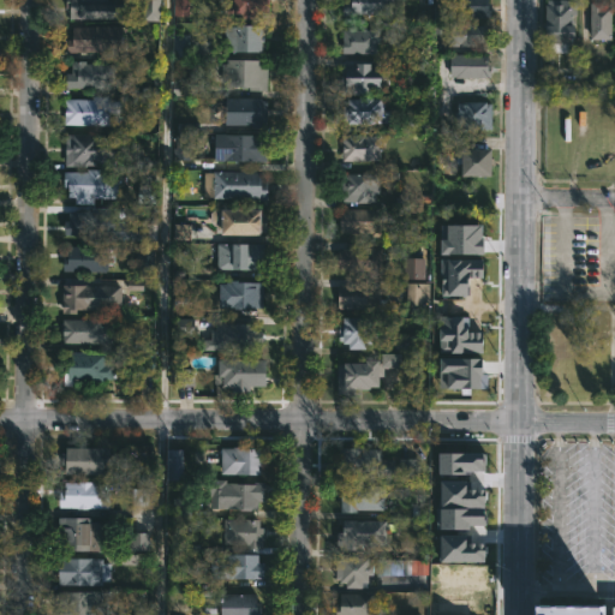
[(107,0),(107,1),(127,3),(127,17),(70,17),(69,9),(70,7),(66,7),(66,0),(107,0)]
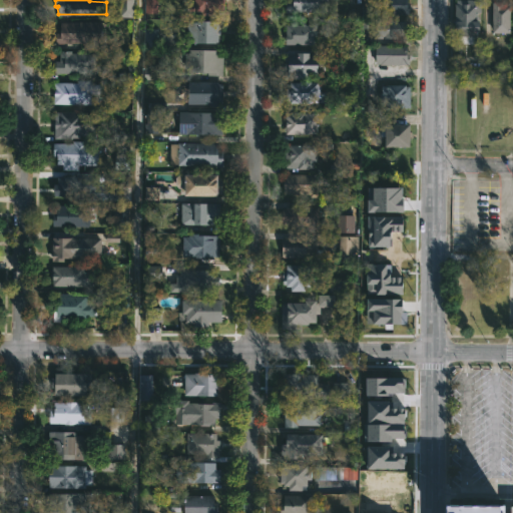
[(135,0),(135,17),(120,17),(120,0),(135,0)]
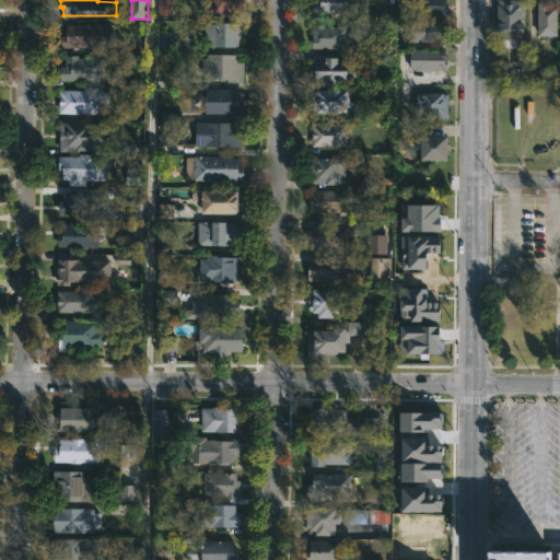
[(172,0),(158,0),(158,14),(172,15),(172,0)]
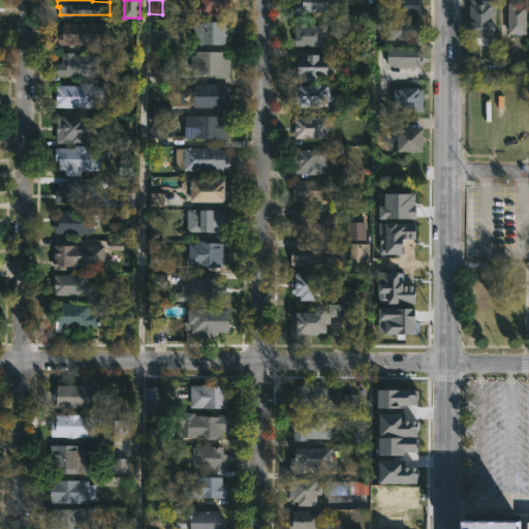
[(232,0),(232,11),(226,11),(226,13),(223,13),(223,16),(220,16),(220,17),(209,17),(210,13),(203,13),(203,17),(195,16),(195,0),(232,0)]
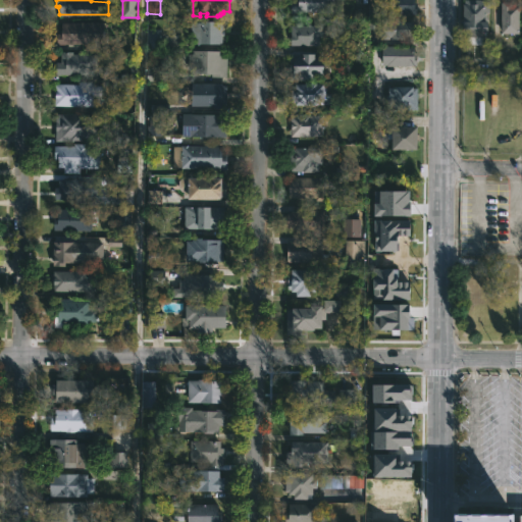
[(333,0),(333,1),(333,11),(307,12),(299,11),(299,8),(293,8),(293,0),(333,0)]
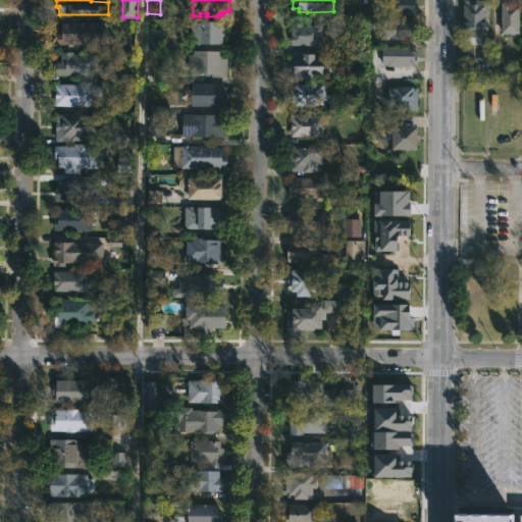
[(416,0),(416,2),(418,2),(418,14),(381,14),(381,0),(416,0)]
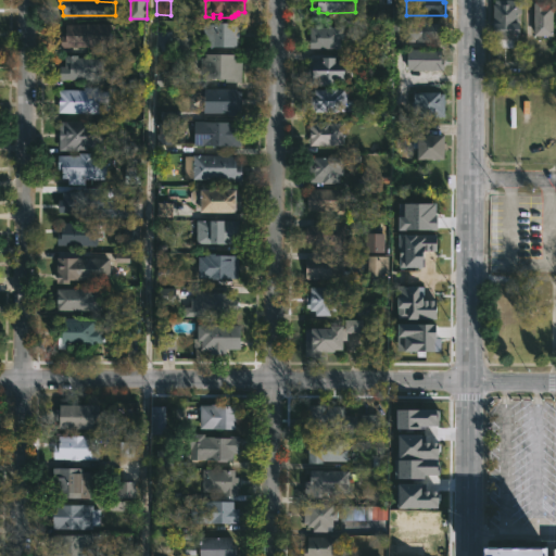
[(522,0),(522,13),(518,13),(518,22),(523,22),(522,33),(519,33),(519,41),(516,41),(516,48),(497,48),(497,35),(495,35),(495,3),(498,3),(498,0),(505,0),(505,3),(510,3),(510,0),(522,0)]
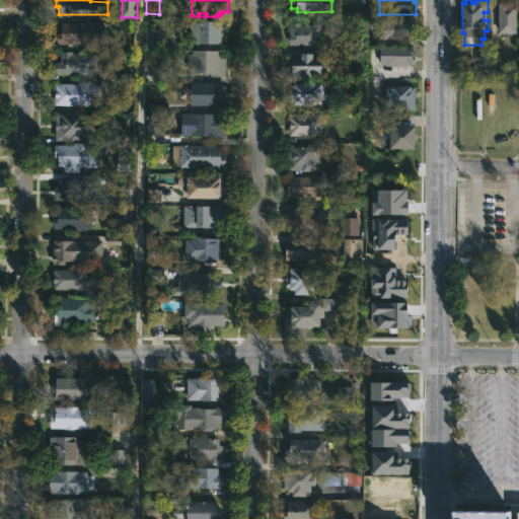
[(515,2),(515,6),(517,6),(517,32),(515,32),(515,36),(506,36),(506,32),(500,32),(500,2),(515,2)]
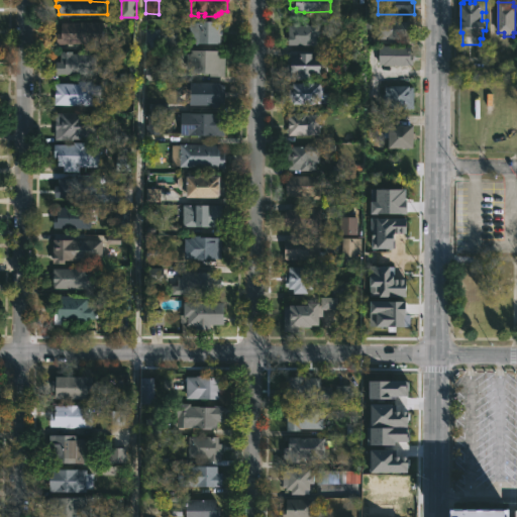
[(387,18),(387,21),(410,21),(410,38),(388,38),(388,36),(387,38),(377,38),(377,18),(387,18)]
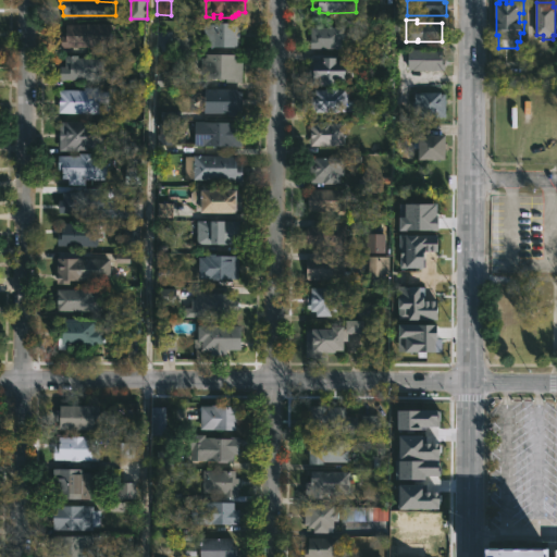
[(86,47),(61,47),(61,35),(66,35),(66,24),(111,23),(111,47),(86,47)]
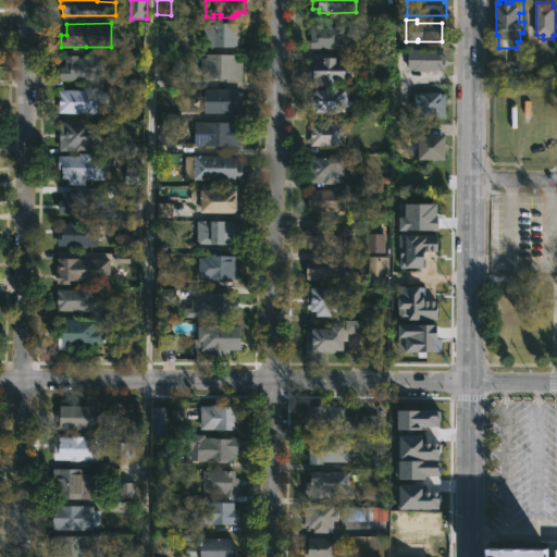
[(220,46),(203,46),(203,23),(237,23),(237,46),(220,46)]
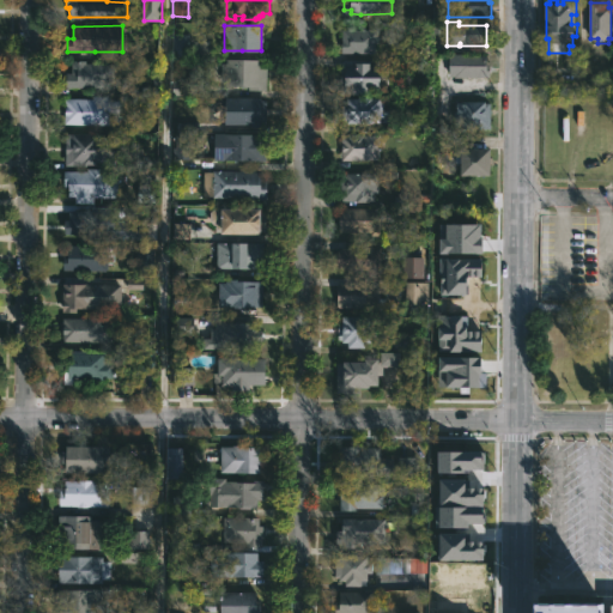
[(375,53),(343,53),(343,29),(380,30),(380,43),(376,43),(375,53)]
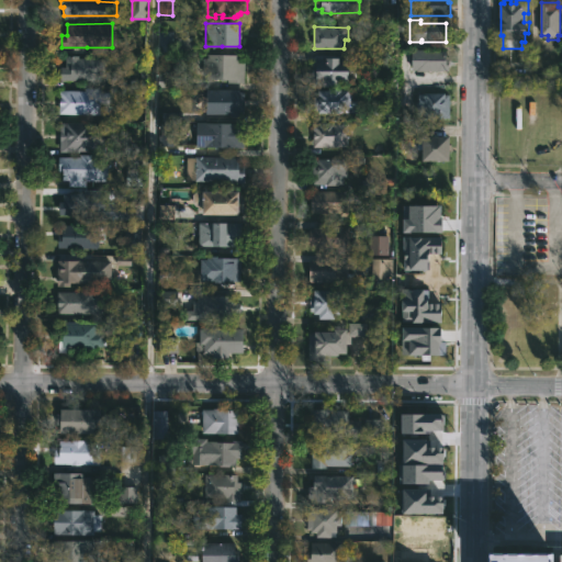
[(447,48),(447,64),(450,64),(450,70),(418,69),(418,74),(412,74),(412,49),(447,48)]
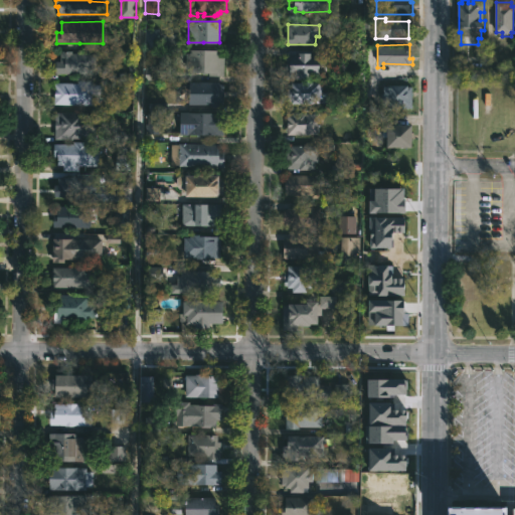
[(219,48),(219,55),(225,55),(225,75),(184,75),(184,53),(189,53),(189,48),(219,48)]
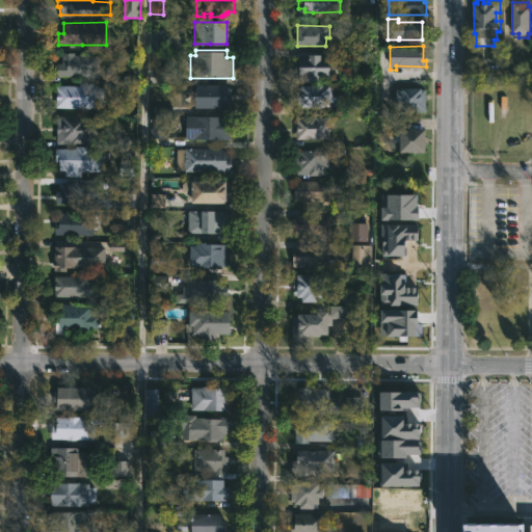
[(74,53),(74,55),(97,56),(97,71),(90,70),(90,76),(57,76),(58,63),(62,63),(62,53),(74,53)]
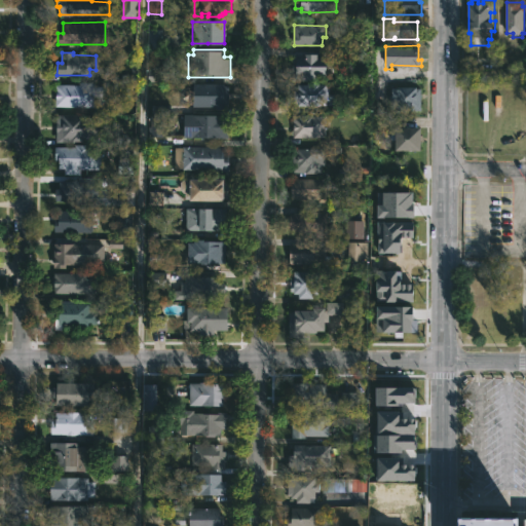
[(318,53),(318,57),(327,57),(327,77),(318,77),(318,79),(307,79),(307,81),(292,81),(293,55),(318,53)]
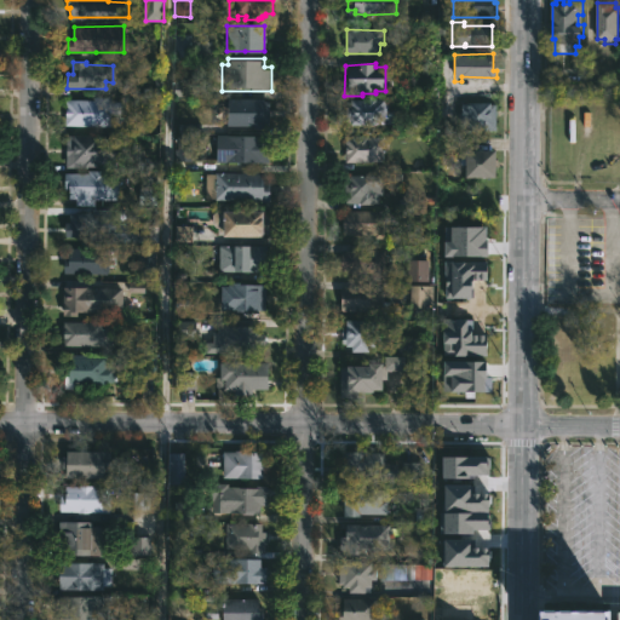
[(113,98),(113,101),(121,102),(121,114),(112,114),(112,126),(67,125),(67,99),(95,101),(95,97),(113,98)]
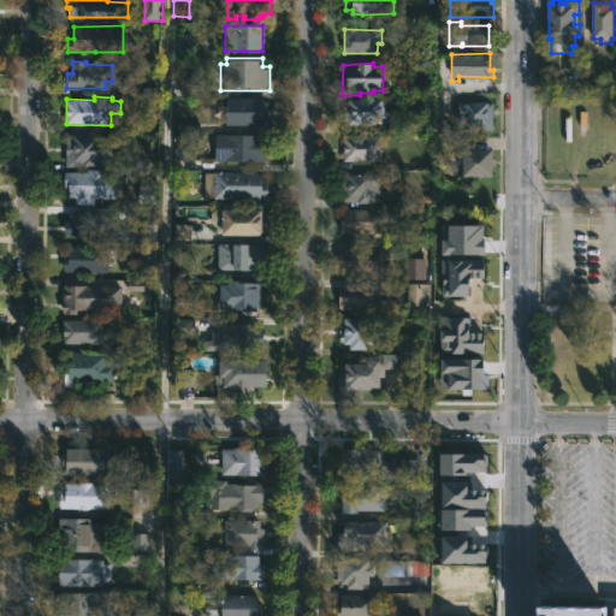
[(264,98),(264,100),(268,101),(267,130),(253,130),(253,125),(226,125),(226,123),(220,123),(220,101),(226,101),(227,98),(264,98)]
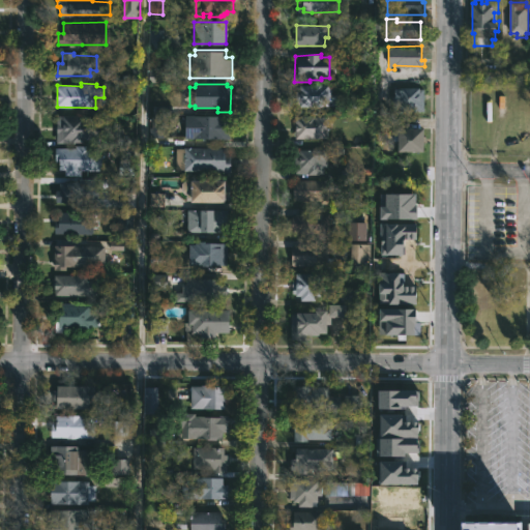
[(322,84),(322,85),(332,87),(332,95),(337,95),(337,100),(341,100),(341,104),(337,104),(336,106),(329,107),(301,106),(301,104),(296,104),(297,87),(301,87),(301,85),(311,85),(311,84),(322,84)]
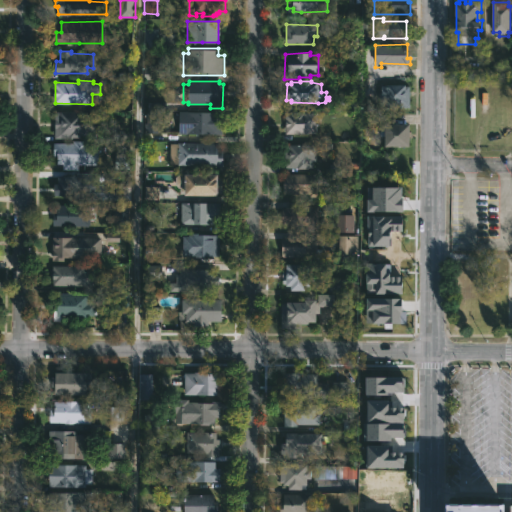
[(392,83),(392,84),(406,85),(406,86),(410,86),(410,108),(383,107),(383,85),(387,85),(387,83),(392,83)]
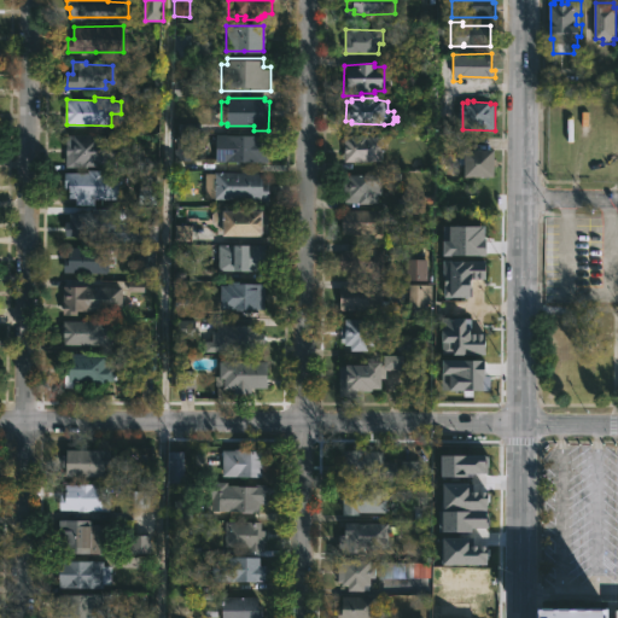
[(100,134),(100,138),(115,138),(115,151),(118,151),(118,161),(101,161),(98,162),(98,165),(87,165),(87,167),(65,167),(66,134),(100,134)]
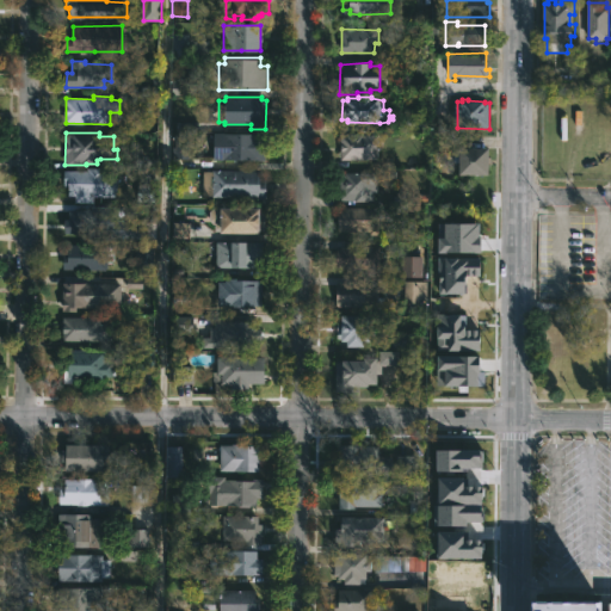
[(266,149),(265,161),(223,160),(223,158),(218,158),(218,134),(266,134),(266,149)]
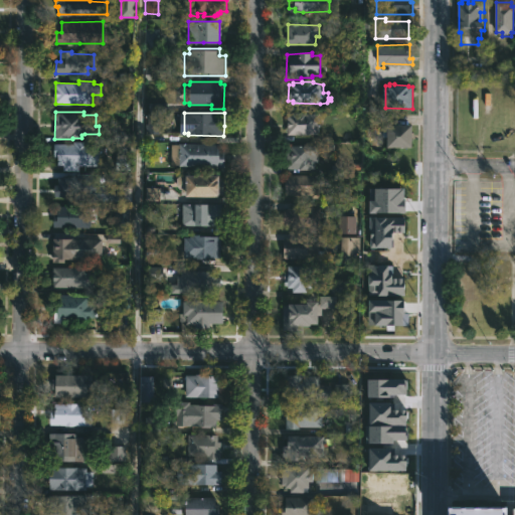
[(307,113),(320,113),(319,135),(288,135),(287,114),(307,113)]
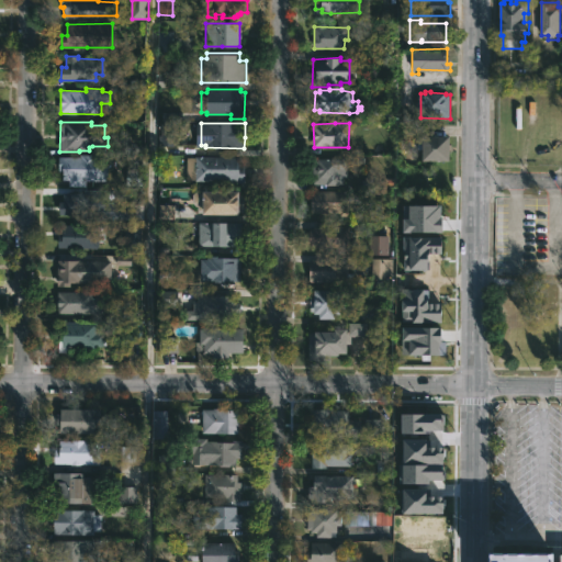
[(452,149),(451,161),(425,160),(426,136),(452,136),(452,149)]
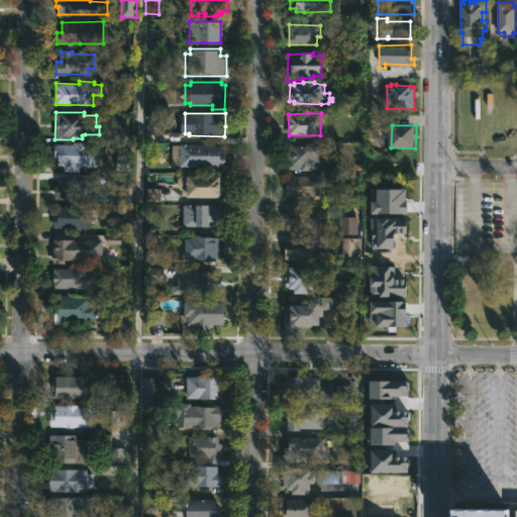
[(87,142),(87,145),(98,145),(99,162),(98,162),(98,167),(80,167),(80,172),(64,172),(64,166),(58,166),(59,158),(55,158),(55,144),(74,144),(74,142),(87,142)]
